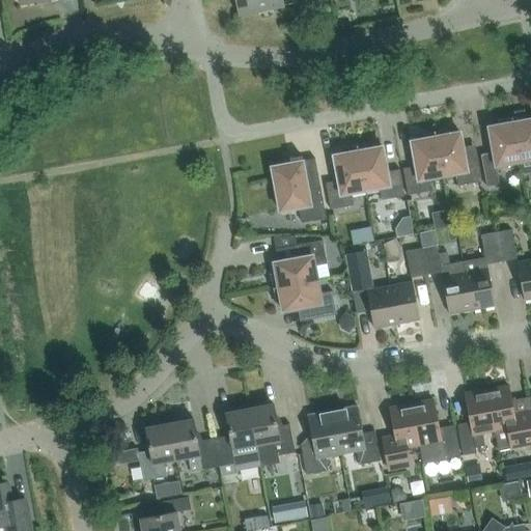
[(236,0),(240,14),(282,5),(281,0),(236,0)]
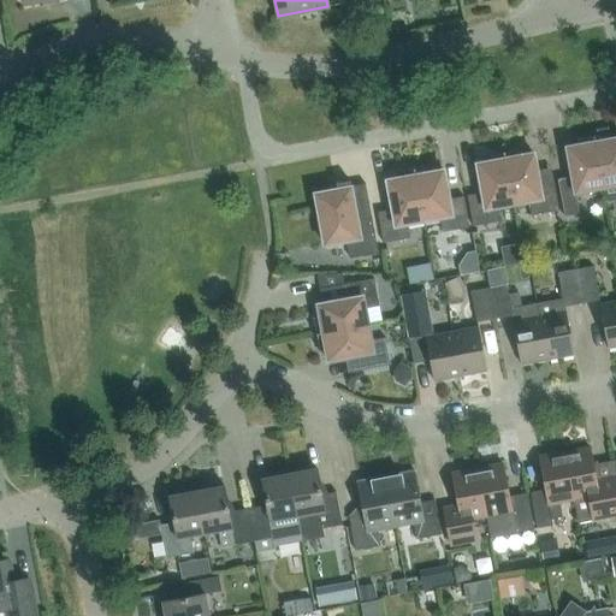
[(593,136),(603,188),(615,184),(615,137),(611,140),(610,132),(593,136)]
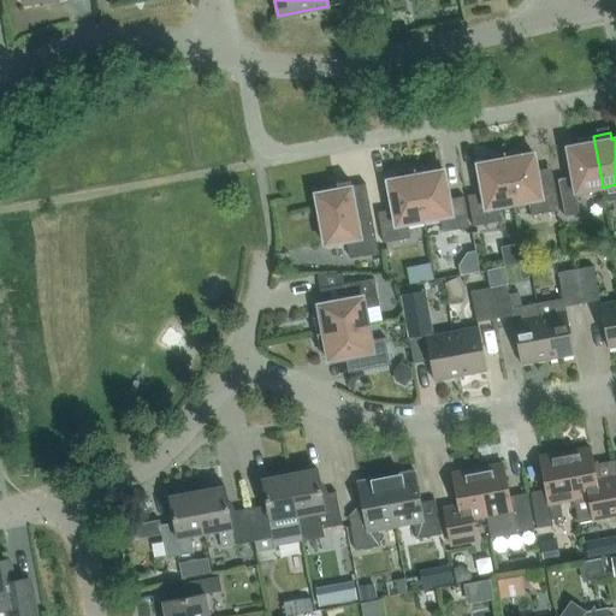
[(603,188),(593,136),(578,138),(579,146),(567,147),(572,177),(557,179),(564,217),(579,214),(575,193),(603,188)]
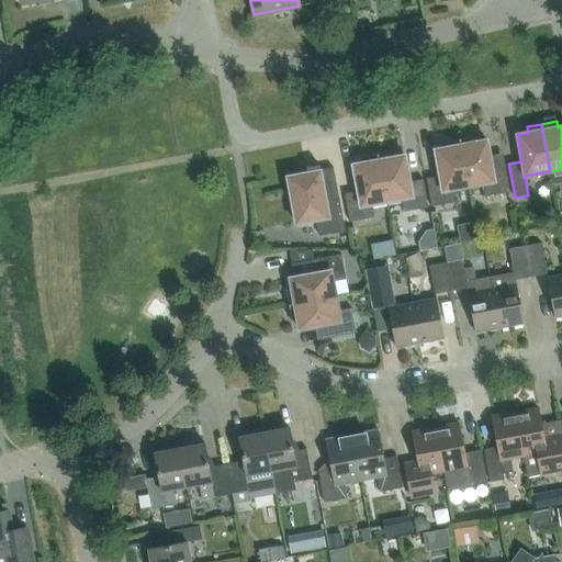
[(460,139),(468,187),(483,183),(485,197),(509,192),(505,164),(492,167),(486,139),(476,142),(474,136),(460,139)]
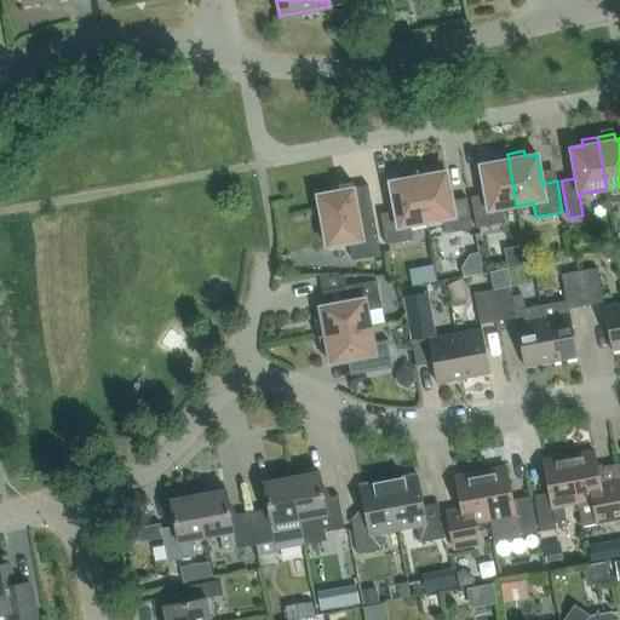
[(516,206),(507,154),(491,156),(492,162),(480,165),(486,194),(470,197),(476,228),(504,223),(500,208),(516,206)]
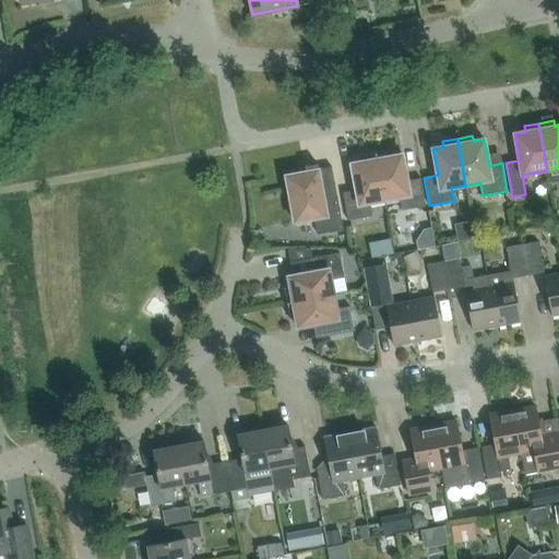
[(391,151),(376,153),(384,200),(399,198),(401,211),(426,206),(420,178),(407,180),(403,154),(392,156),(391,151)]
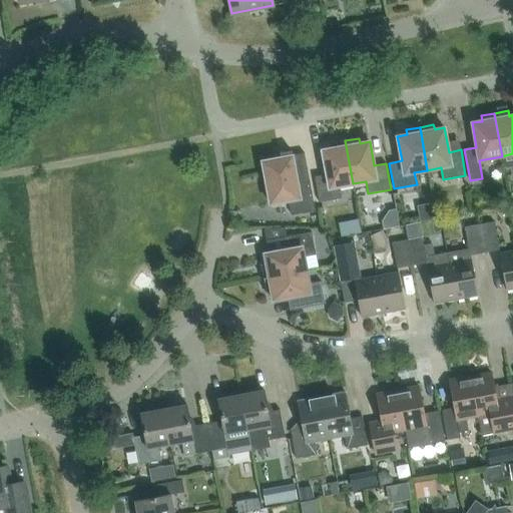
[(353,183),(345,140),(331,143),(332,148),(322,150),(327,174),(315,176),(319,202),(342,198),(340,186),(353,183)]
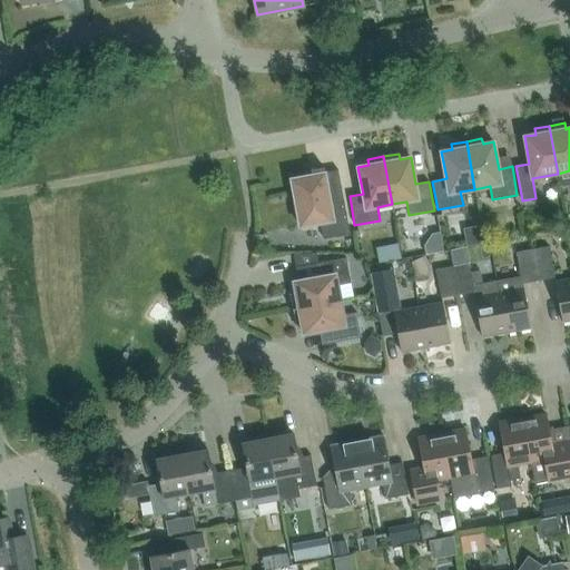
[(321,223),(323,233),(324,239),(350,235),(338,170),(324,173),(324,167),(311,169),(312,175),(292,179),(300,227),(321,223)]
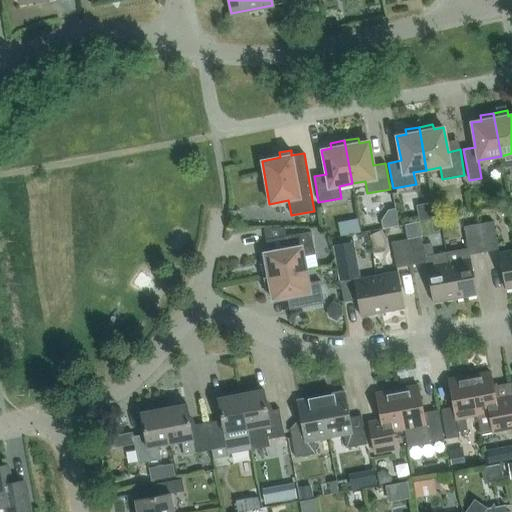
[(432,201),(416,205),(419,221),(435,218),(432,201)]
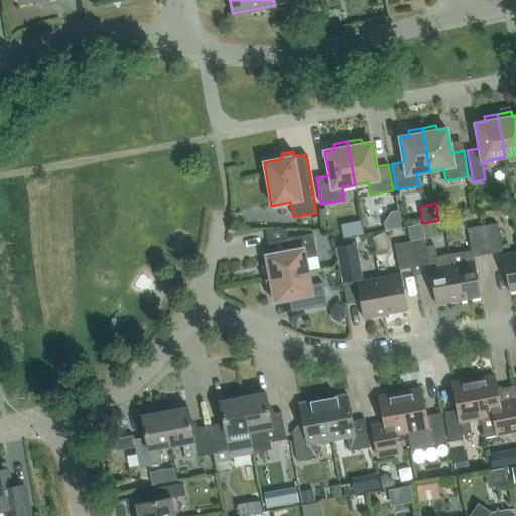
[(361,221),(354,222),(356,235),(363,234),(361,221)]
